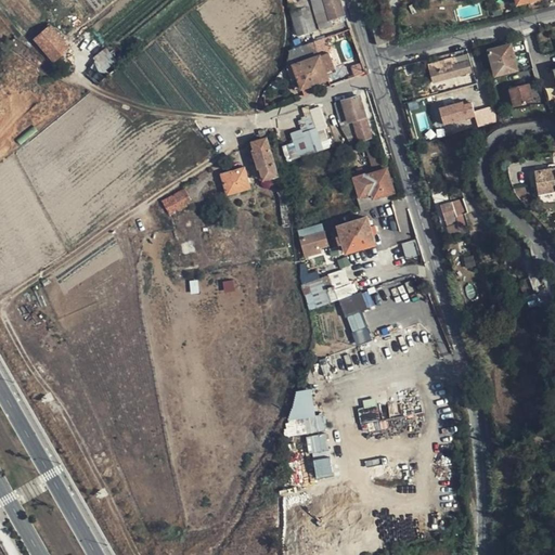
[(344,13),(339,0),(312,0),(317,11),(327,8),(331,17),(344,13)]
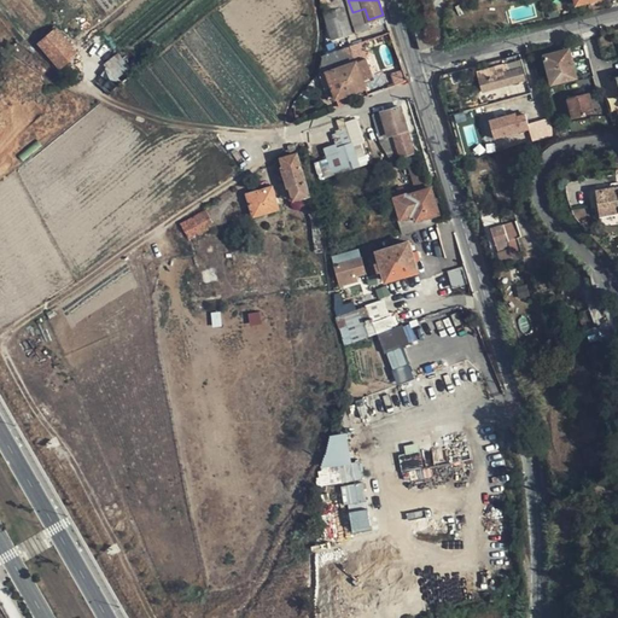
[(365,9),(353,12),(359,31),(371,28),(368,19),(365,9)]
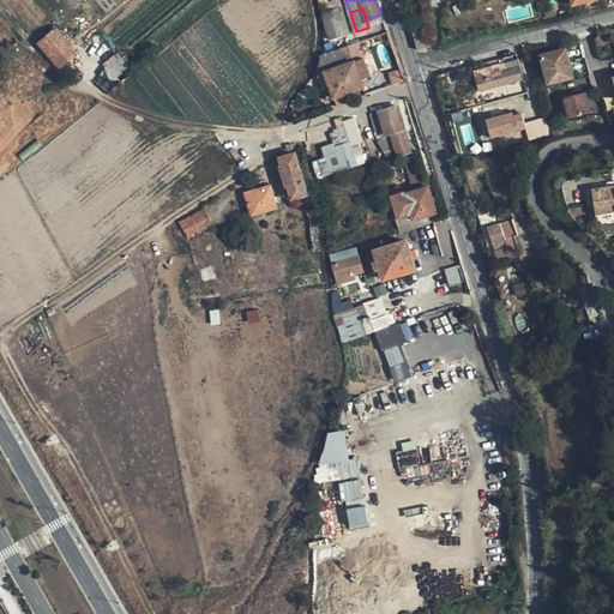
[(420,50),(433,46),(428,28),(413,32),(420,50)]
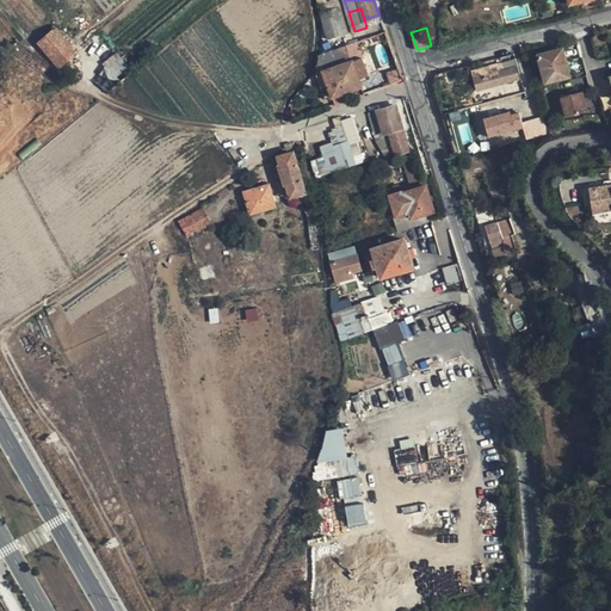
[(74,53),(67,44),(54,30),(37,45),(56,67),(74,53)]
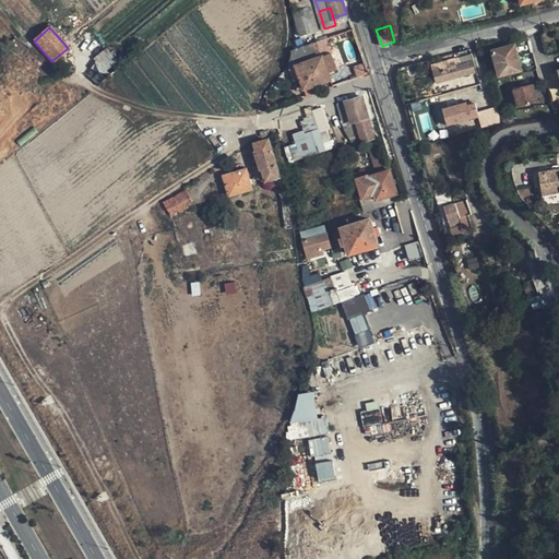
[(293,51),(293,54),(305,88),(331,79),(329,72),(325,63),(318,42),(293,51)]
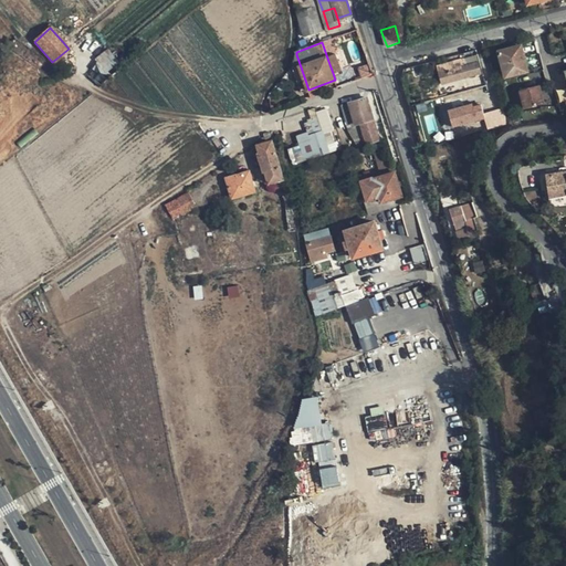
[(527,71),(521,45),(500,52),(506,76),(527,71)]
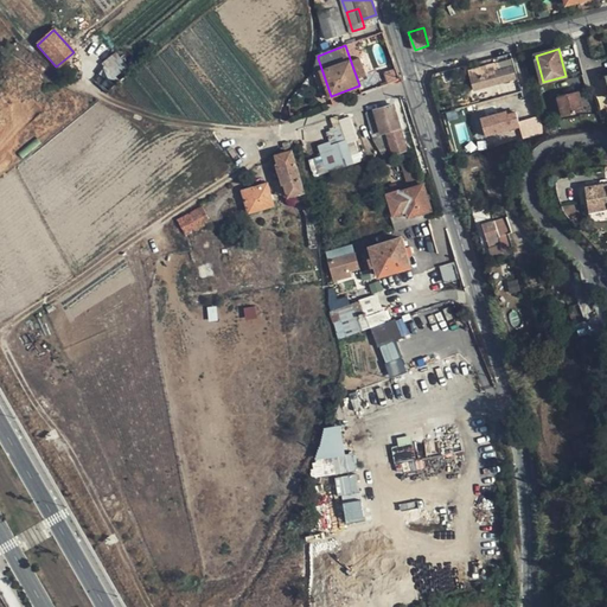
[(360,65),(353,69),(357,78),(364,76),(360,65)]
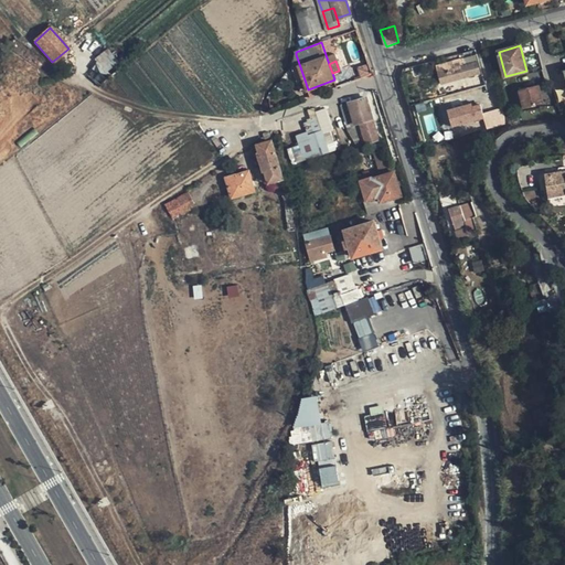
[(481,74),(478,61),(448,70),(451,82),(481,74)]
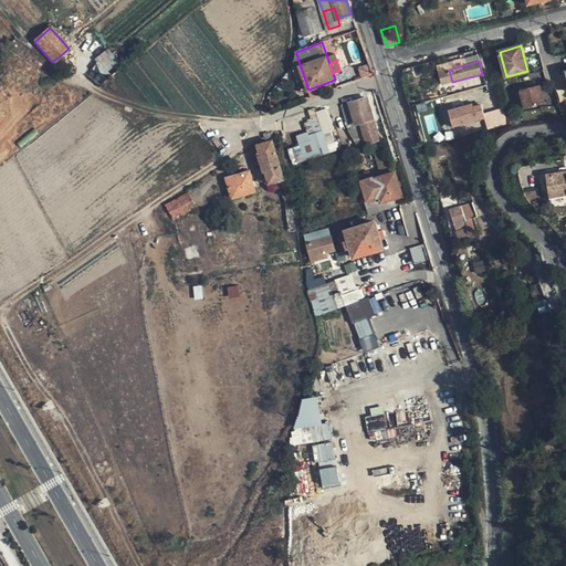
[(104,73),(109,80),(118,72),(114,65),(104,73)]
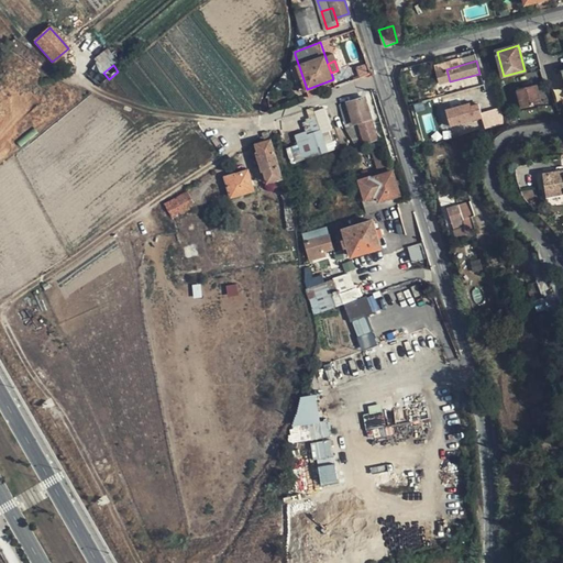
[(521,108),(544,101),(539,83),(516,89),(521,108)]
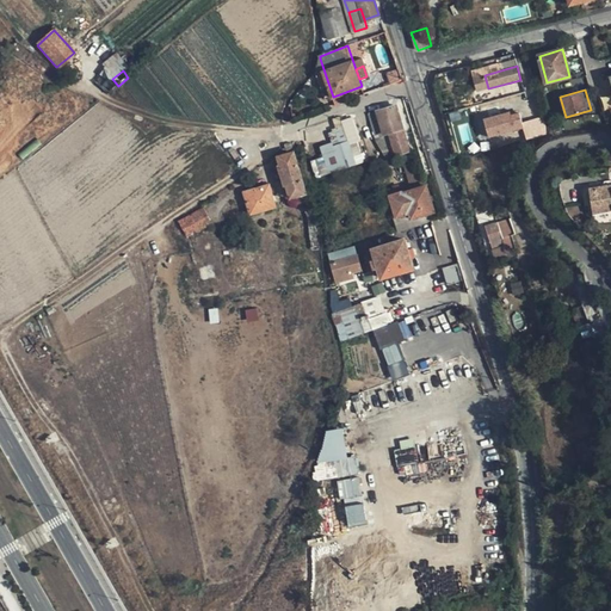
[(396,106),(377,112),(384,135),(389,134),(396,155),(403,154),(406,160),(414,158),(412,150),(409,152),(396,106)]
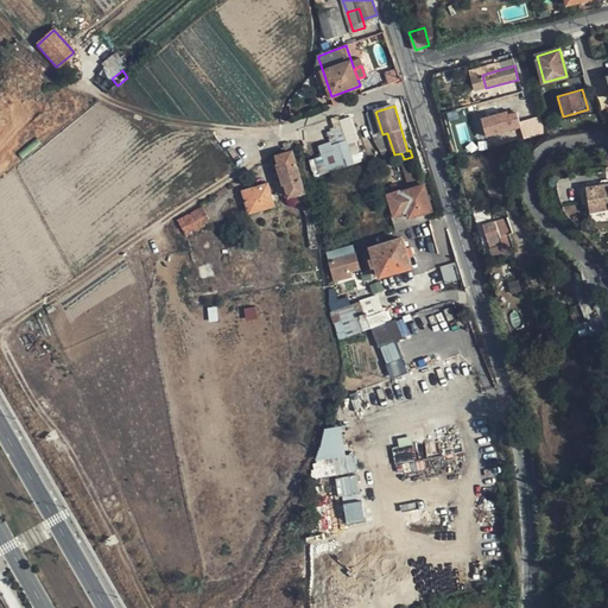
[(382,134),(375,112),(366,114),(379,135),(382,134)]
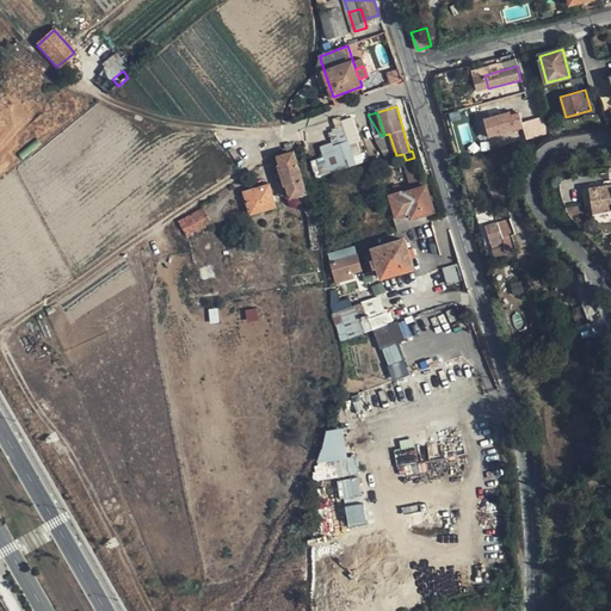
[(520,139),(518,129),(517,124),(503,128),(506,142),(520,139)]
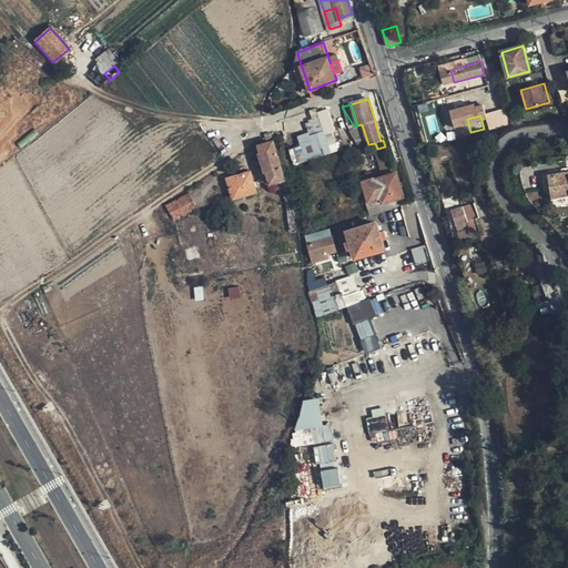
[(310,131),(298,134),(305,159),(338,150),(333,128),(324,130),(321,118),(307,121),(310,131)]
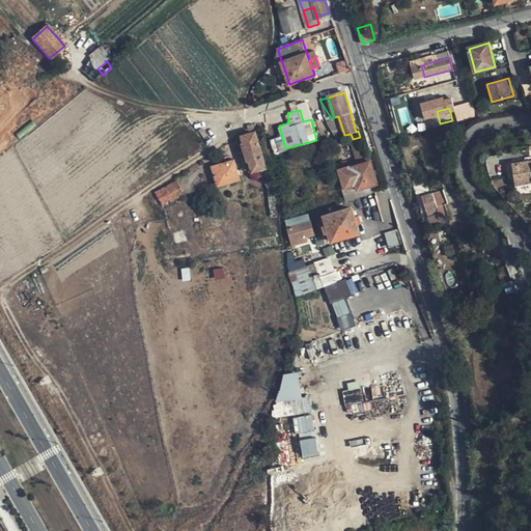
[(264,167),(254,133),(242,137),(252,171),(264,167)]
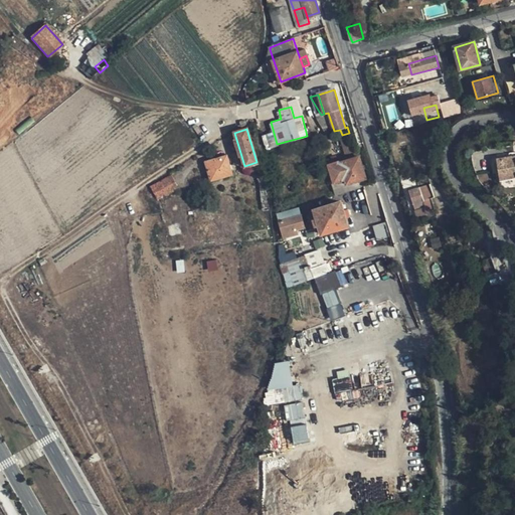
[(359,157),(360,158),(362,157),(360,151),(329,160),(330,166),(359,157)]
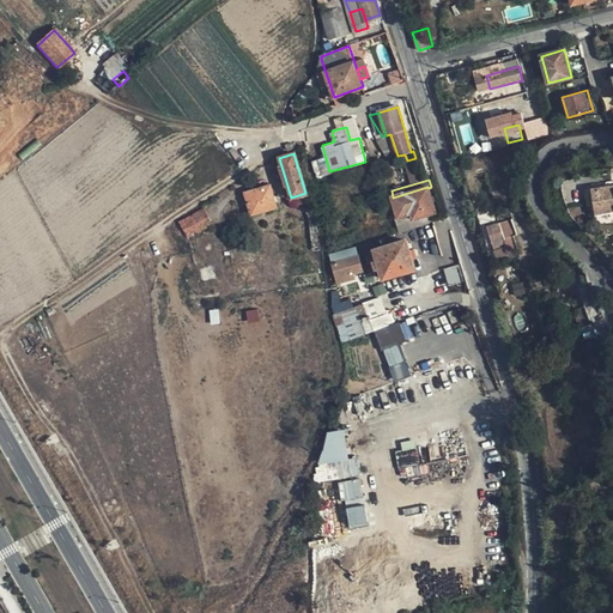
[(612,186),(608,188),(607,181),(582,187),(588,212),(608,208),(611,217),(612,216),(612,186)]
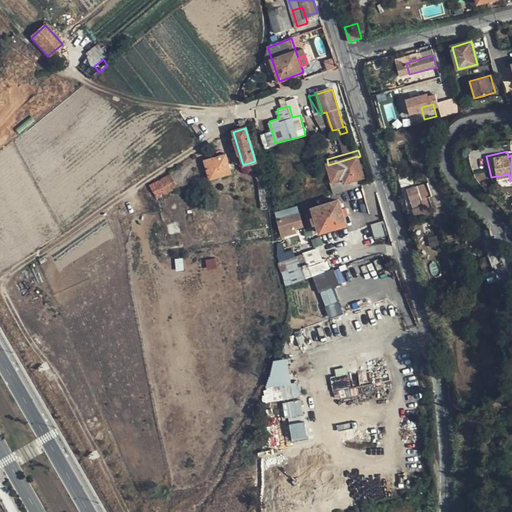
[(230,172),(224,155),(205,161),(211,178),(230,172)]
